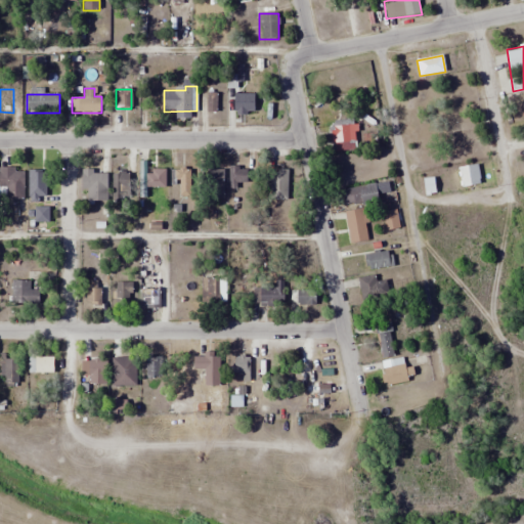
[(255,94),(234,94),(234,115),(255,115),(255,94)]
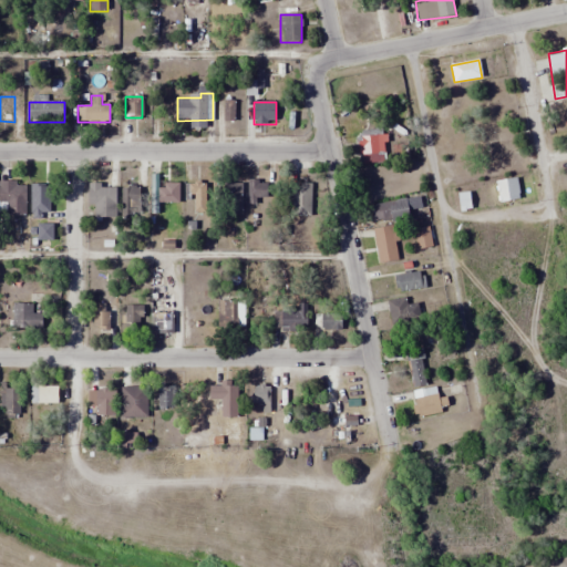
[(392,138),(408,140),(409,126),(393,125),(392,138)]
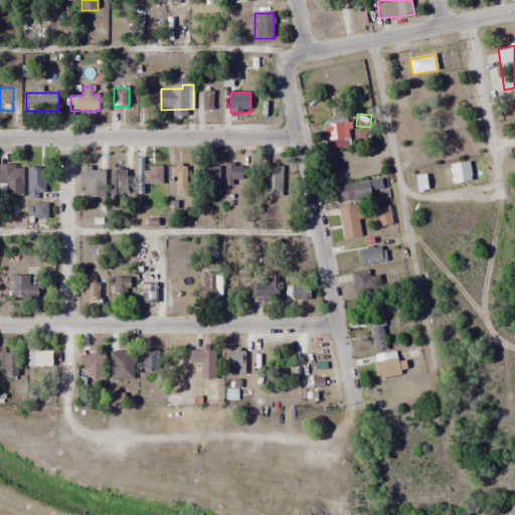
[(327,123),(327,148),(351,148),(351,123),(327,123)]
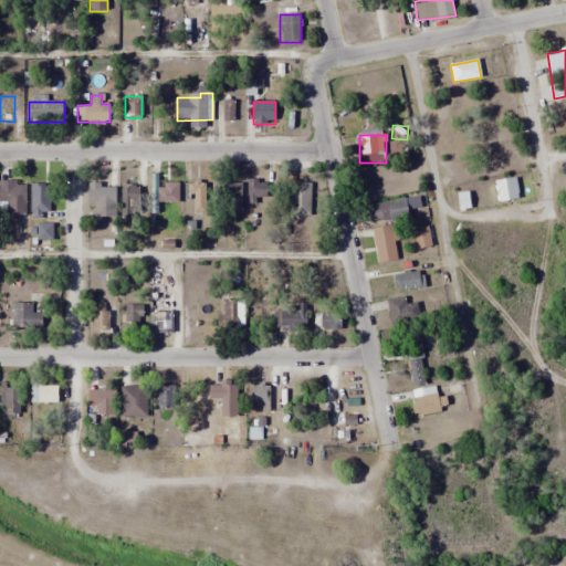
[(0,203),(7,205),(7,217),(25,217),(25,181),(0,180),(0,203)]
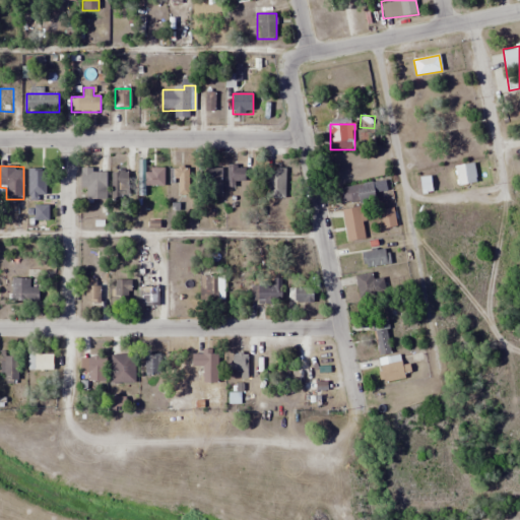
[(246,187),(245,166),(228,167),(228,188),(246,187)]
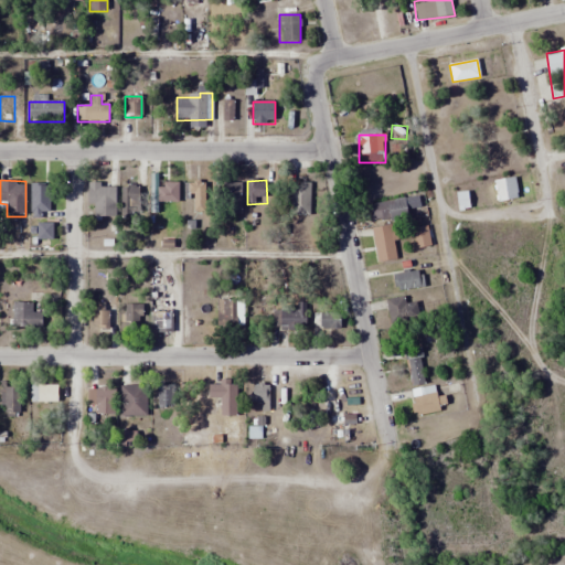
[(204,182),(183,182),(183,199),(193,199),(193,213),(204,213),(204,182)]
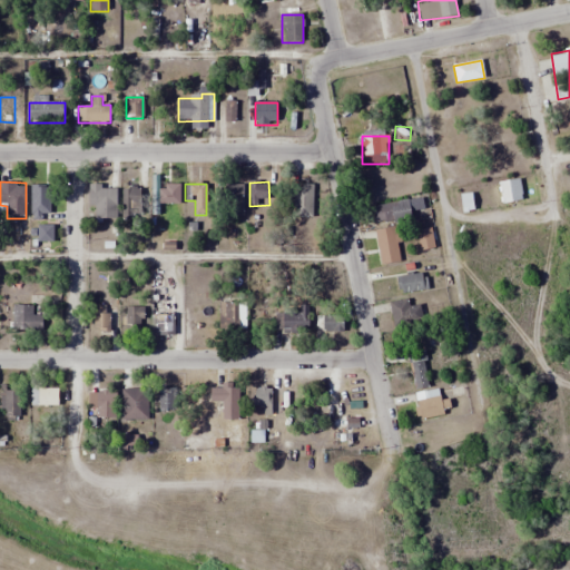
[(225,216),(244,216),(244,184),(225,184),(225,216)]
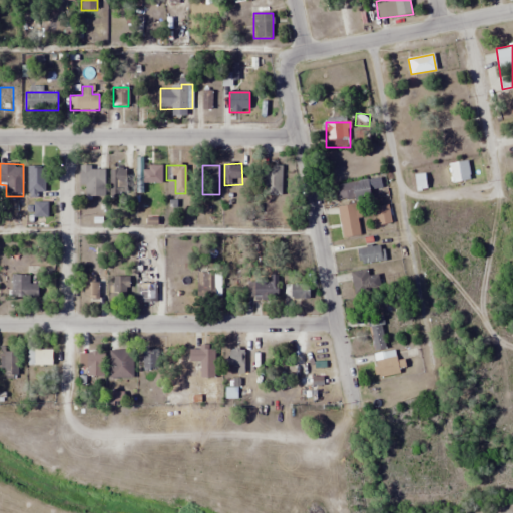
[(143,184),(162,184),(162,166),(143,166),(143,184)]
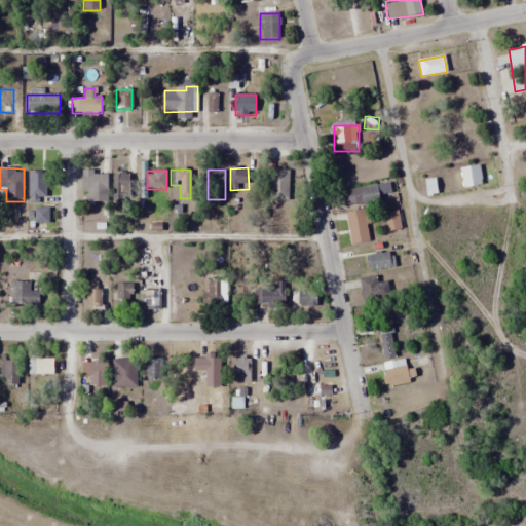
[(295,172),(279,172),(279,191),(295,191),(295,172)]
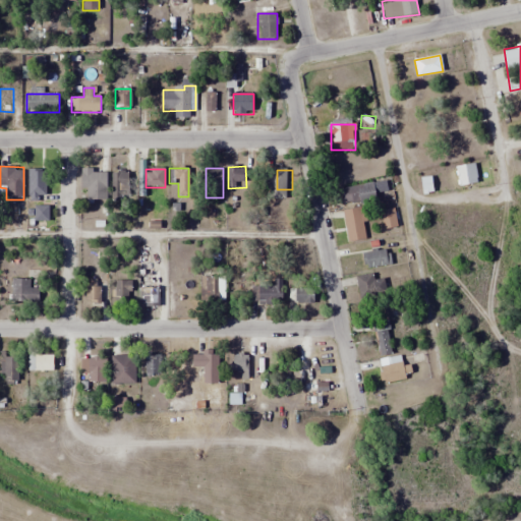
[(47,199),(47,171),(29,171),(29,200),(47,199)]
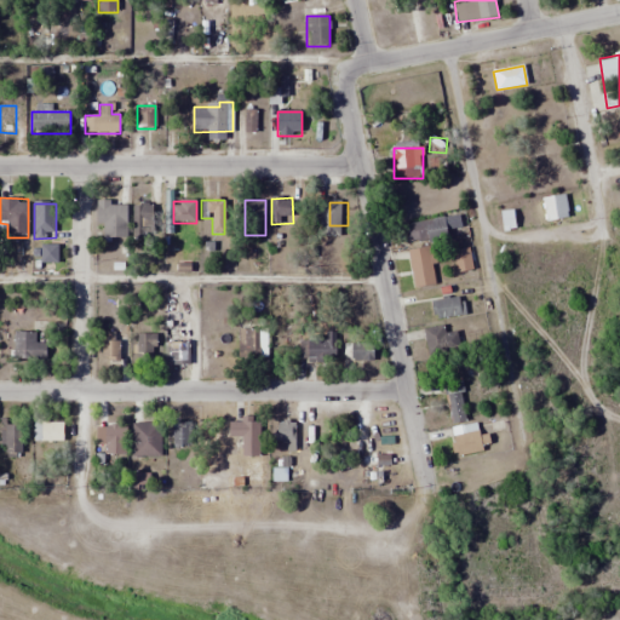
[(104,224),(104,239),(126,239),(126,204),(97,204),(97,224),(104,224)]
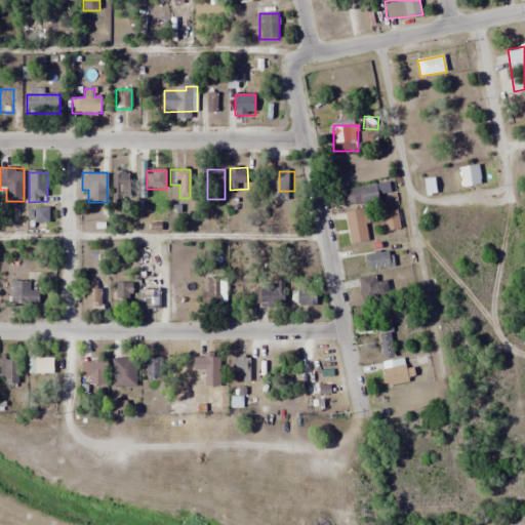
[(113,202),(128,202),(128,173),(113,173),(113,202)]
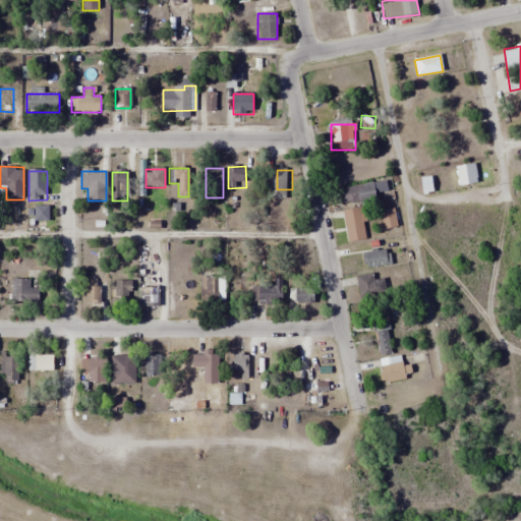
[(340,187),(342,206),(377,203),(374,184),(340,187)]
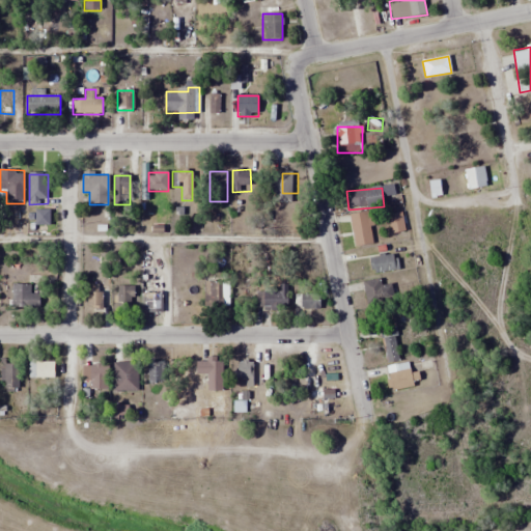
[(388,216),(391,235),(406,232),(402,213),(388,216)]
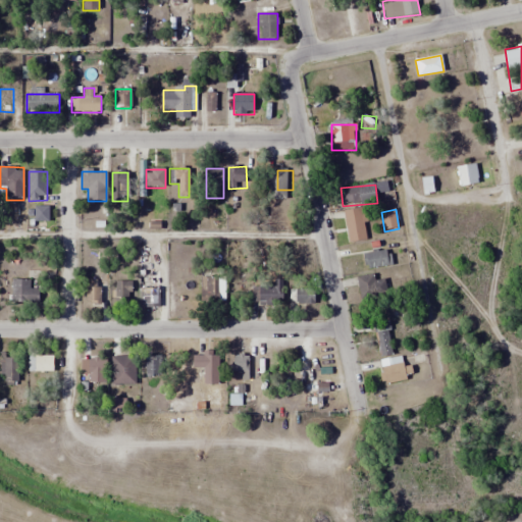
[(348,243),(366,242),(363,210),(344,212),(348,243)]
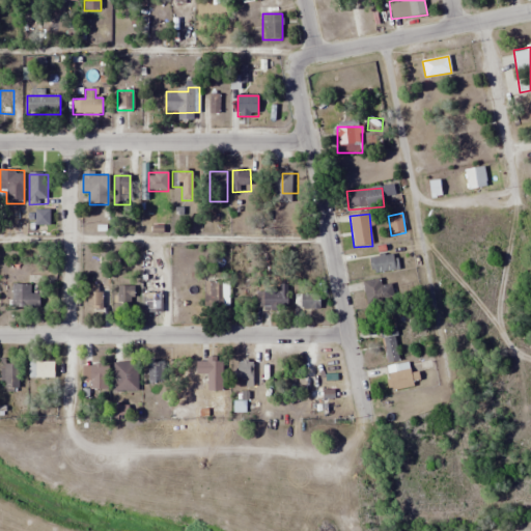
[(398,272),(396,255),(369,258),(371,275),(398,272)]
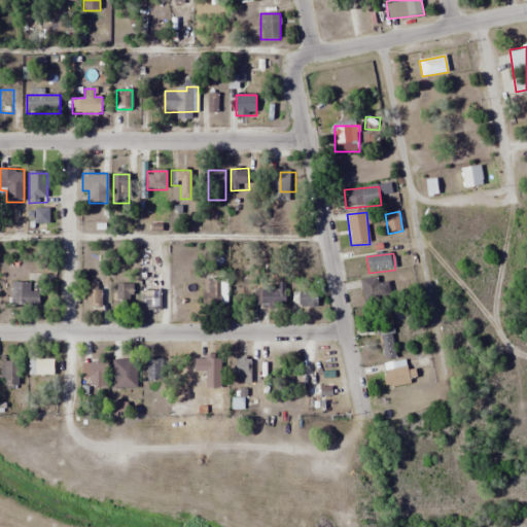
[(385,283),(382,284),(377,275),(358,285),(370,305),(390,293),(385,283)]
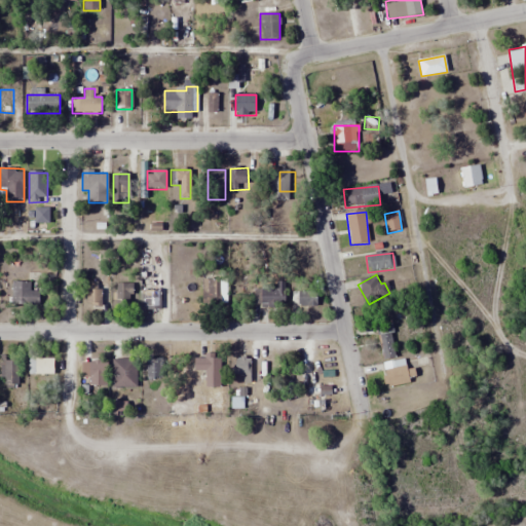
[(221,307),(221,279),(201,279),(201,307),(221,307)]
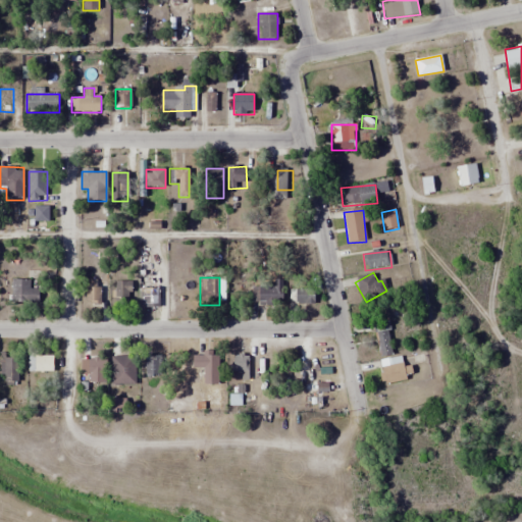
[(39,290),(32,290),(32,280),(12,280),(12,305),(39,305),(39,290)]
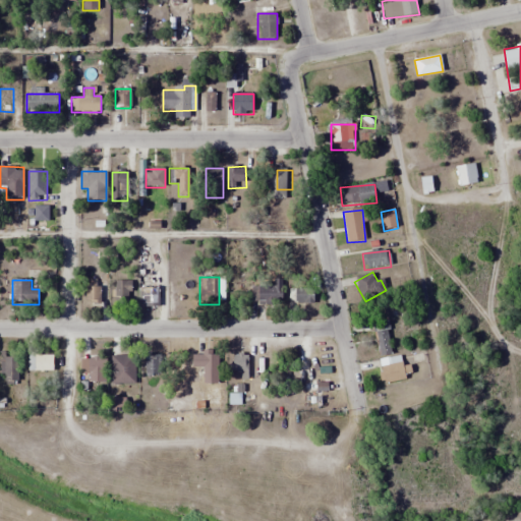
[(274,286),(258,286),(258,305),(283,305),(283,280),(274,280),(274,286)]
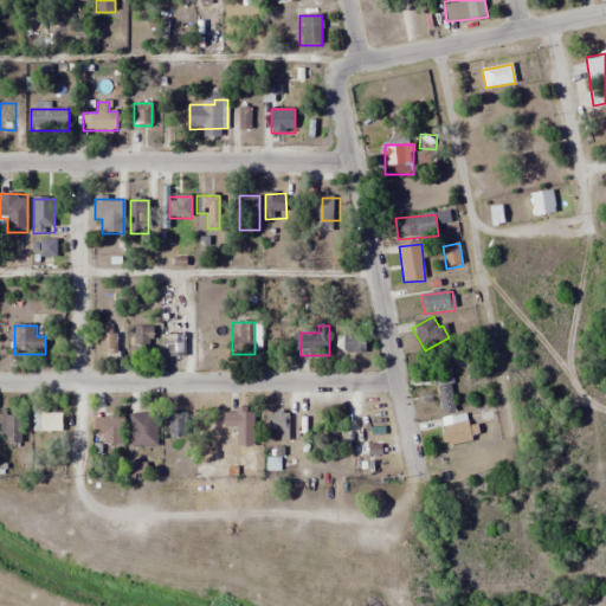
[(133,356),(152,356),(152,327),(133,327),(133,356)]
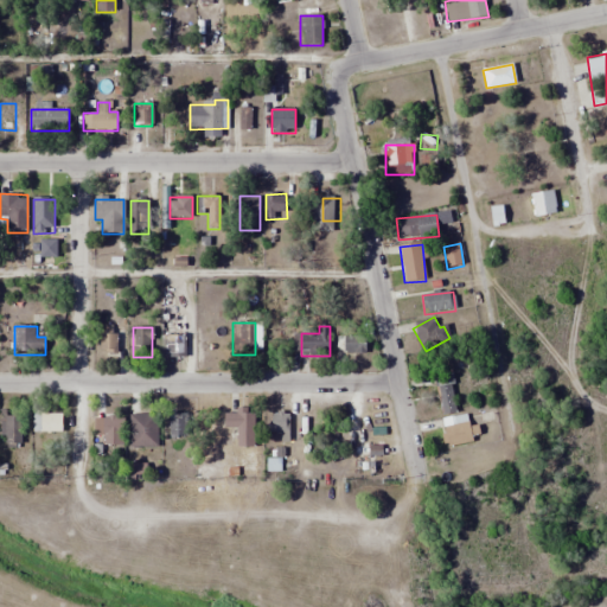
[(101,355),(116,355),(117,331),(102,331),(101,355)]
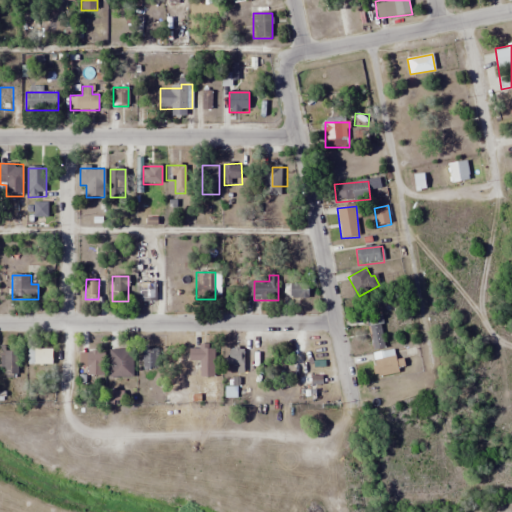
[(308,281),(284,281),(284,297),(308,297),(308,281)]
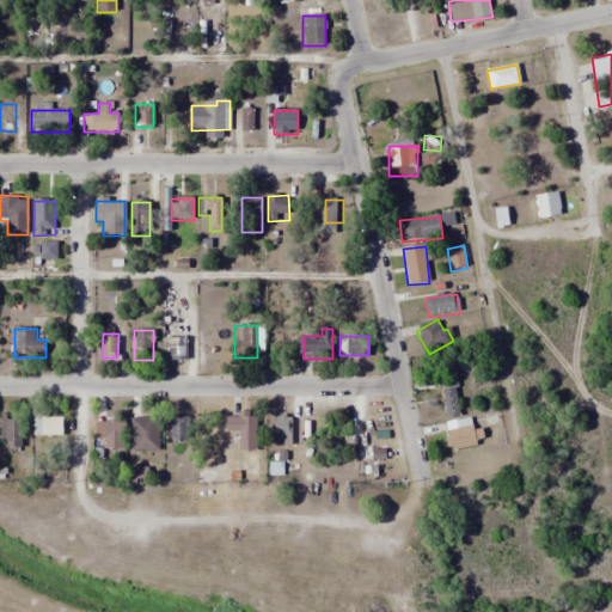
[(188,338),(165,338),(165,361),(188,361),(188,338)]
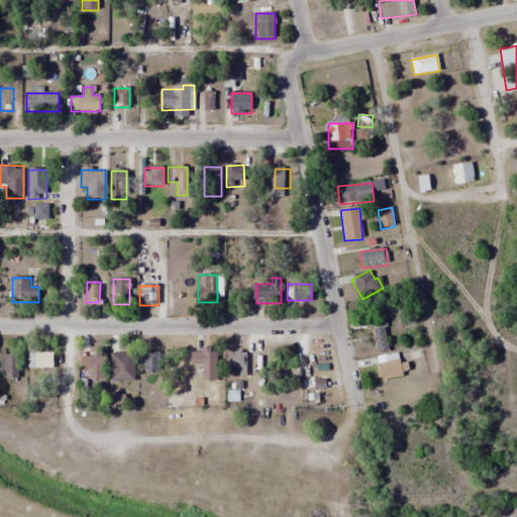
[(383,319),(370,322),(377,354),(390,351),(383,319)]
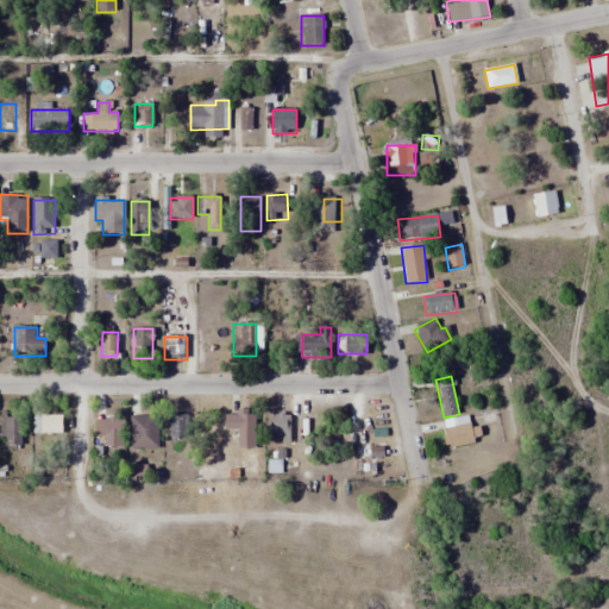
[(22,414),(1,414),(1,449),(22,449),(22,414)]
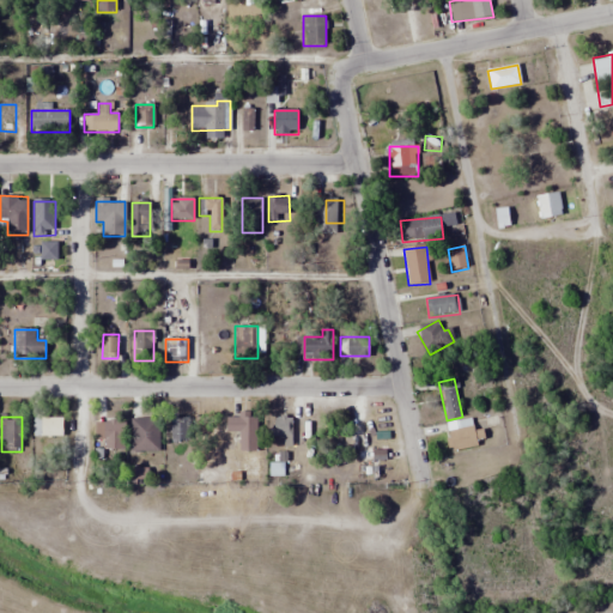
[(238,432),(238,451),(258,451),(258,417),(226,417),(226,432),(238,432)]
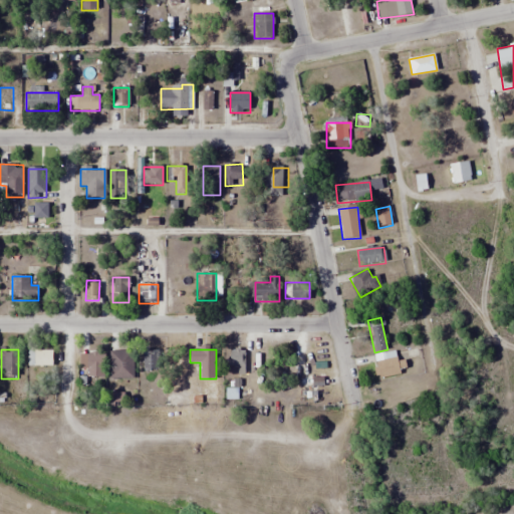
[(244,373),(244,349),(232,349),(232,373),(244,373)]
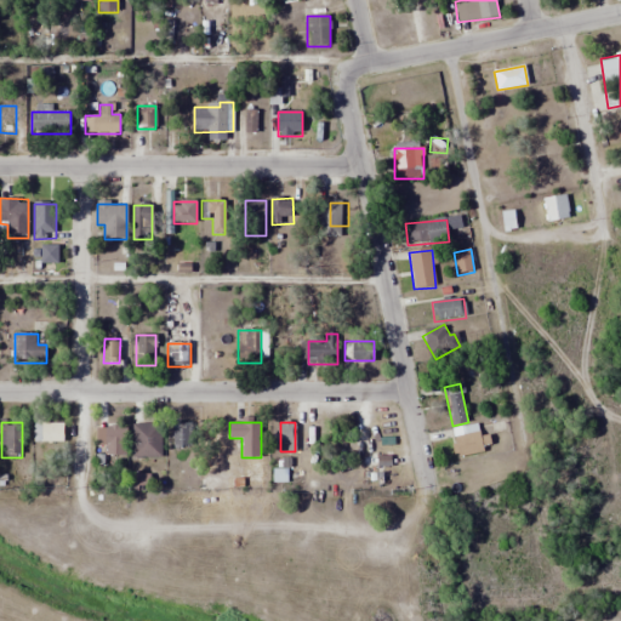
[(63,442),(63,423),(35,423),(35,442),(63,442)]
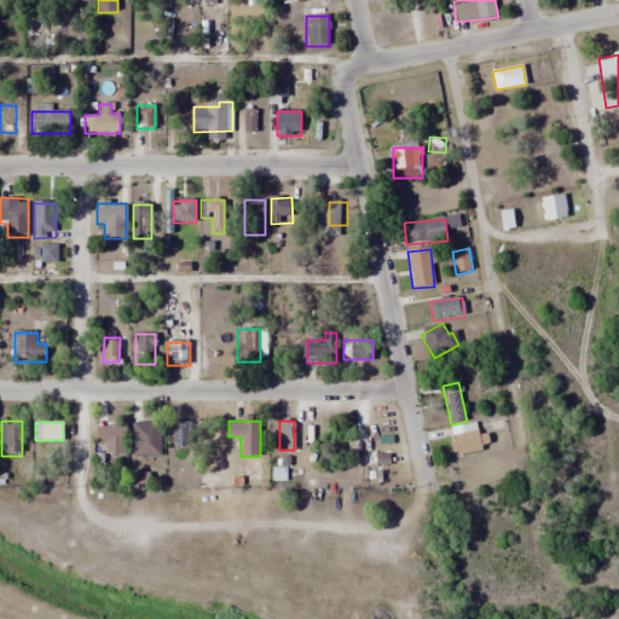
[(161,422),(133,422),(133,457),(161,457),(161,422)]
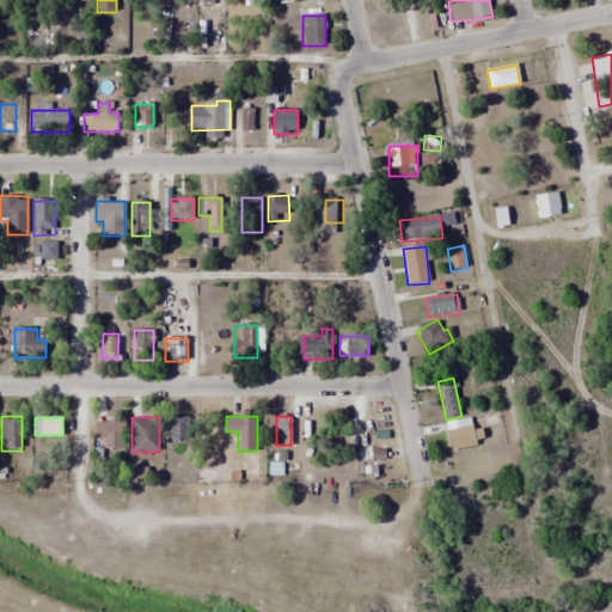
[(169,440),(189,441),(189,418),(170,417),(169,440)]
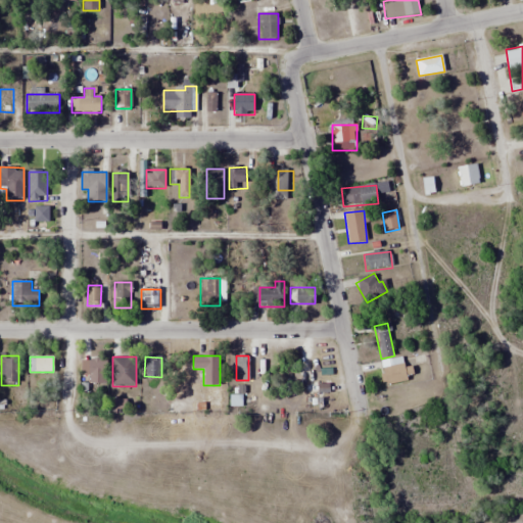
[(382,361),(384,384),(414,382),(413,368),(405,369),(403,360),(382,361)]
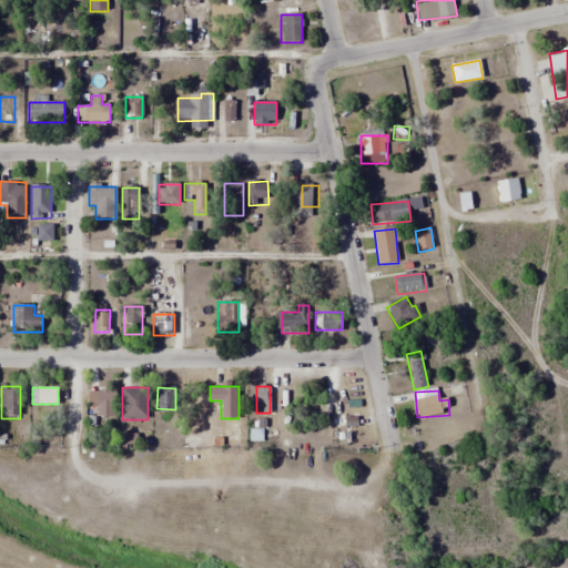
[(115,417),(115,392),(88,392),(87,416),(115,417)]
